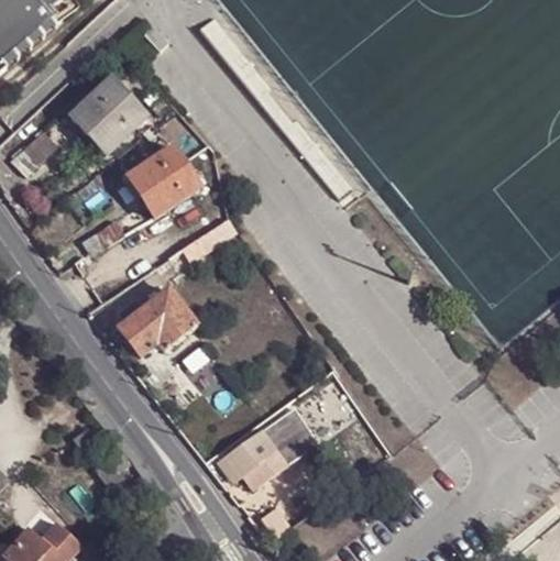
[(0,62),(0,53),(46,14),(40,8),(48,0),(0,0),(0,62)]
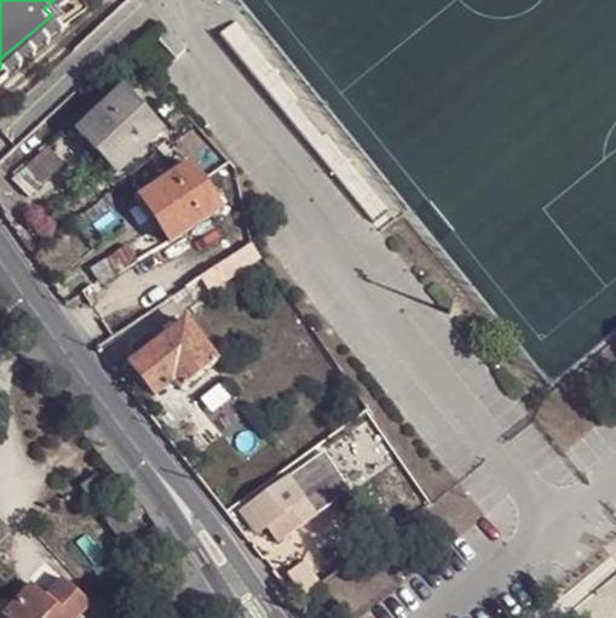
[(0,68),(56,23),(51,16),(0,58),(0,68)]
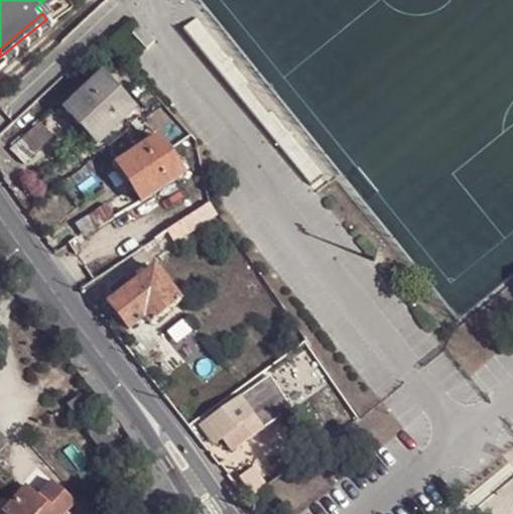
[(122,26),(129,34),(143,23),(135,13),(122,26)]
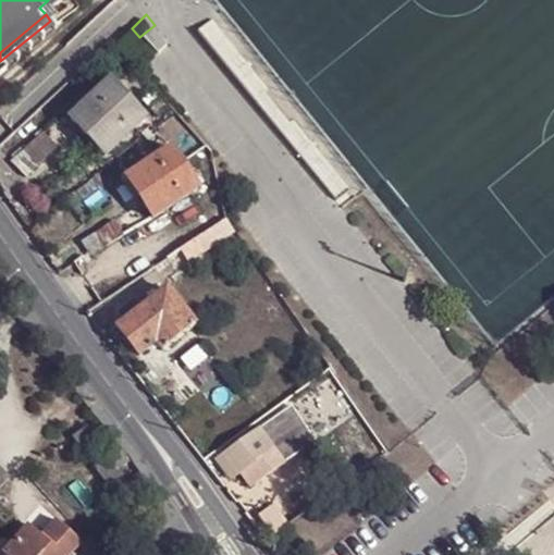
[(94,93),(70,115),(89,137),(103,155),(135,126),(144,118),(109,78),(108,81),(94,93)]
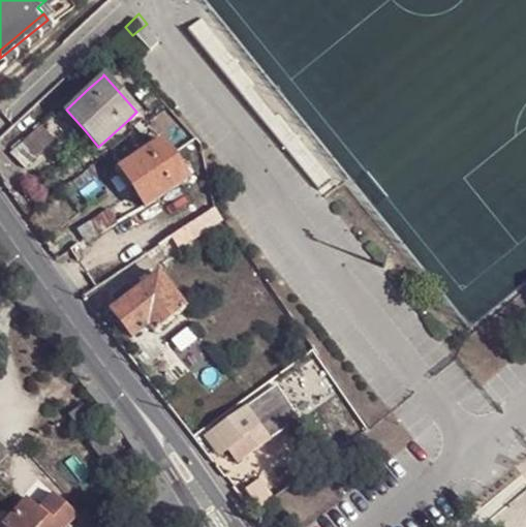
[(26,165),(69,125),(56,111),(12,151),(26,165)]
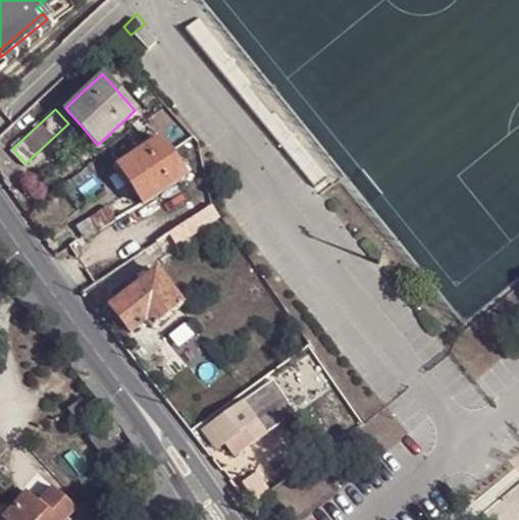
[(133,124),(141,116),(135,110),(126,118),(133,124)]
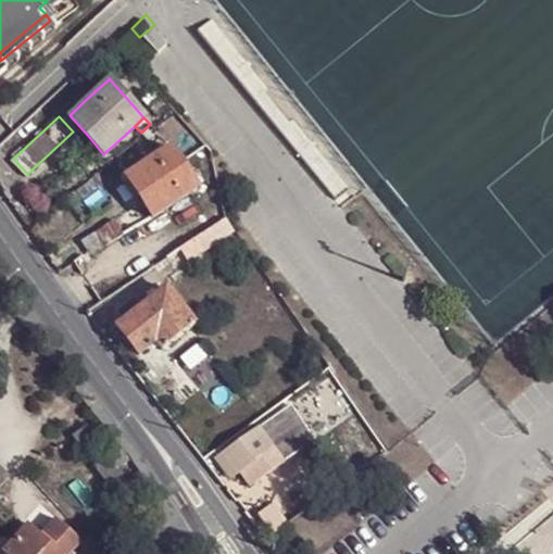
[(154,145),(163,138),(150,124),(141,133),(154,145)]
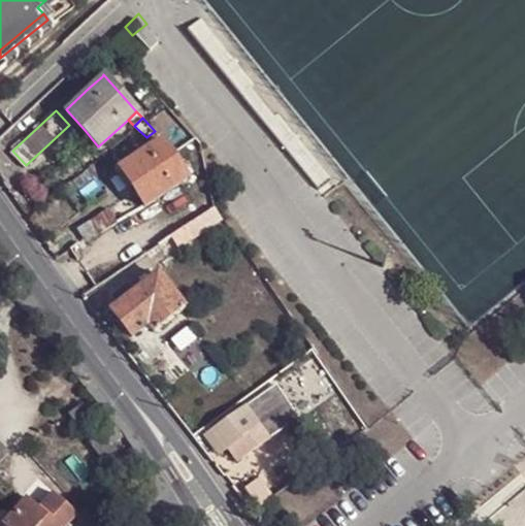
[(87,156),(98,146),(85,130),(72,141),(87,156)]
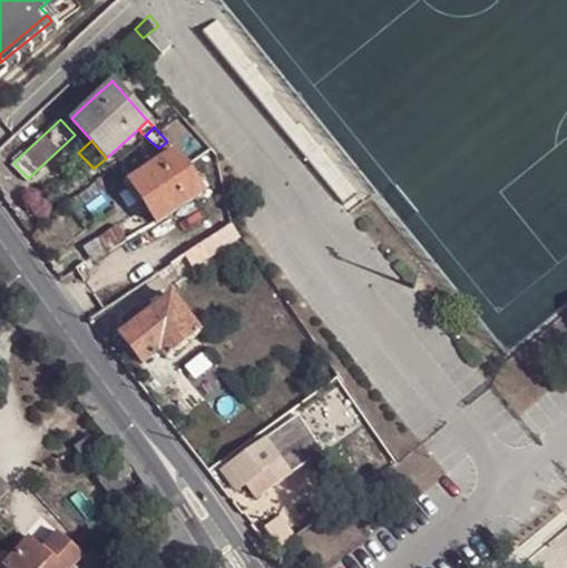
[(155,222),(202,191),(174,149),(128,179),(155,222)]
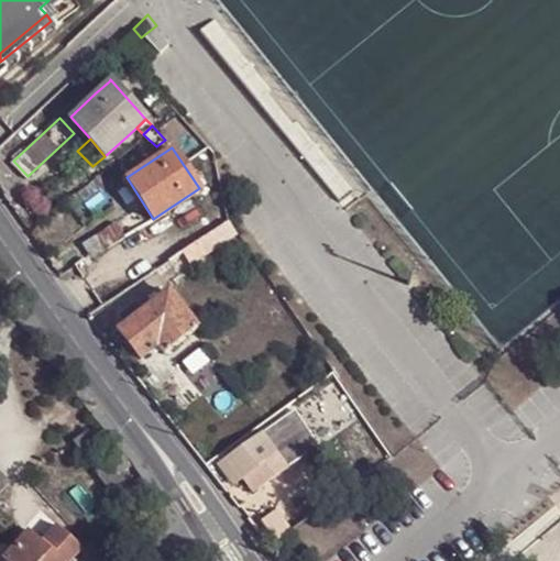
[(139,227),(131,208),(96,232),(105,245),(139,227)]
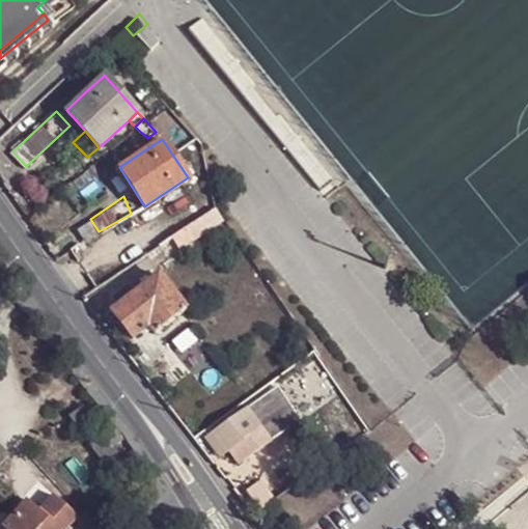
[(83,241),(99,231),(90,219),(77,228),(83,241)]
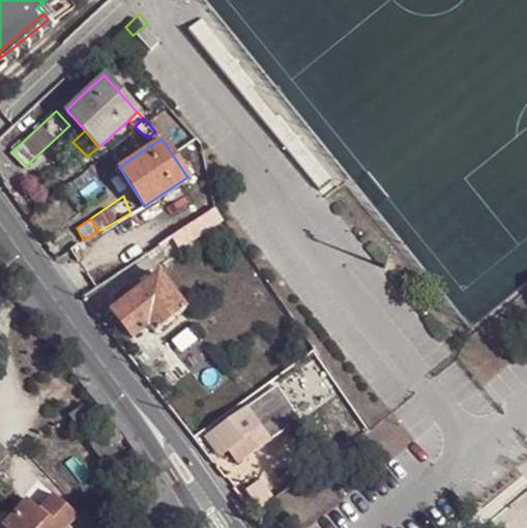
[(177,246),(191,238),(187,233),(198,227),(193,220),(171,234),(177,246)]
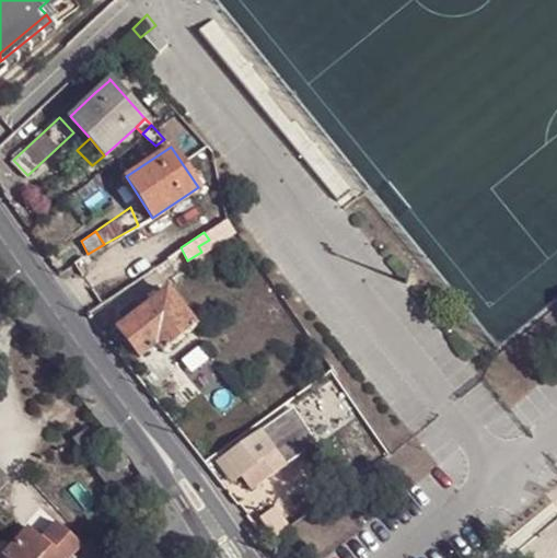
[(174,269),(187,260),(181,247),(166,258),(174,269)]
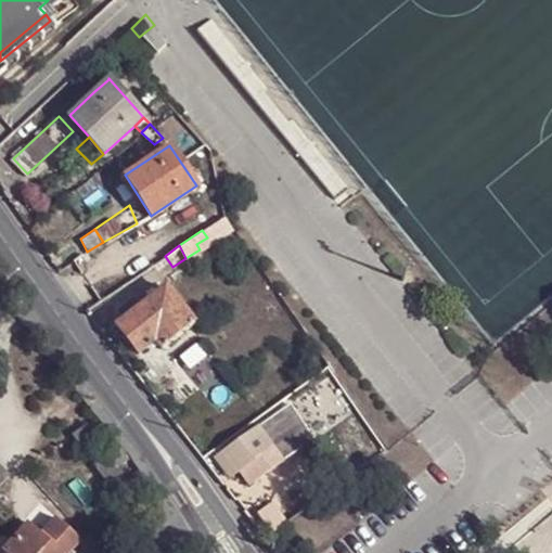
[(124,317),(115,323),(137,350),(154,338),(161,346),(192,321),(165,285),(143,301),(124,317)]
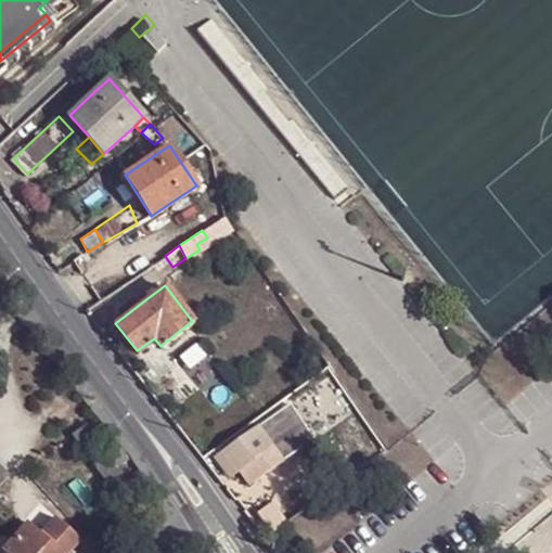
[(124,317),(143,301),(133,291),(114,305),(124,317)]
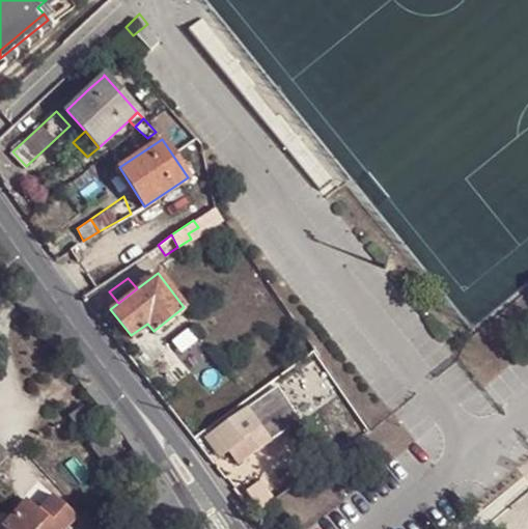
[(240,460),(262,443),(300,416),(276,383),(205,434),(220,452),(229,445),(240,460)]
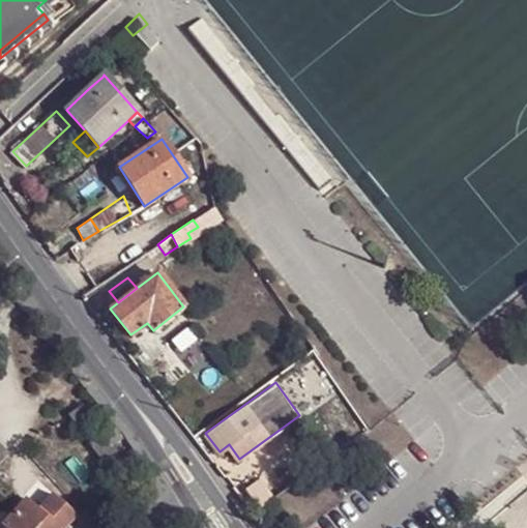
[(113,429),(106,434),(112,443),(119,438),(113,429)]
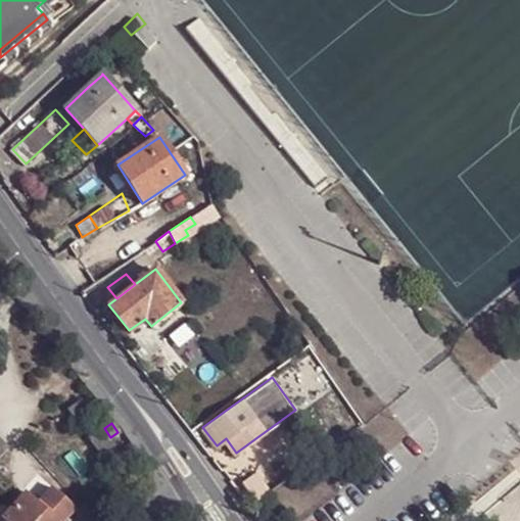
[(0,456),(8,448),(0,439),(0,456)]
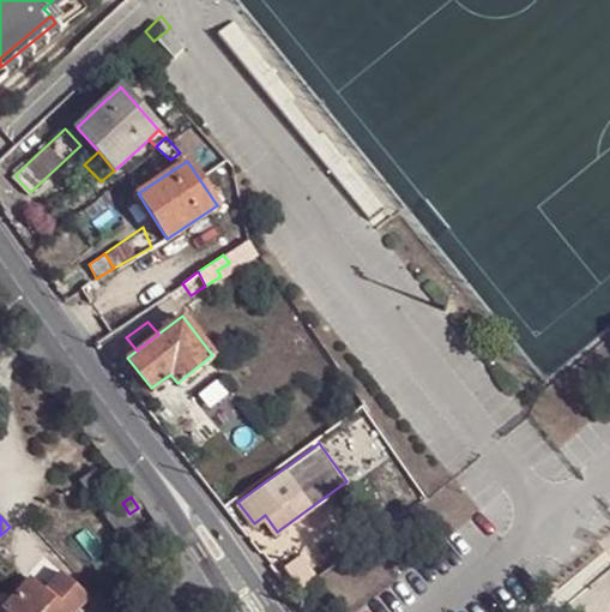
[(44,592),(66,611),(77,611),(89,600),(61,574),(44,592)]
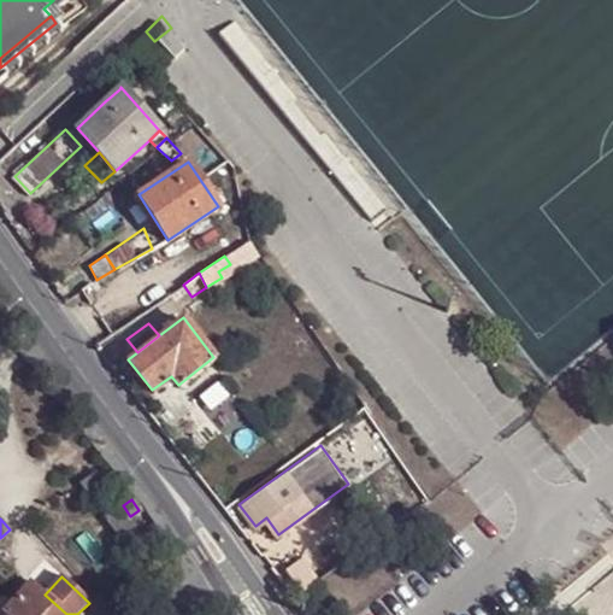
[(6,614),(66,614),(45,595),(30,580),(4,613),(6,614)]
